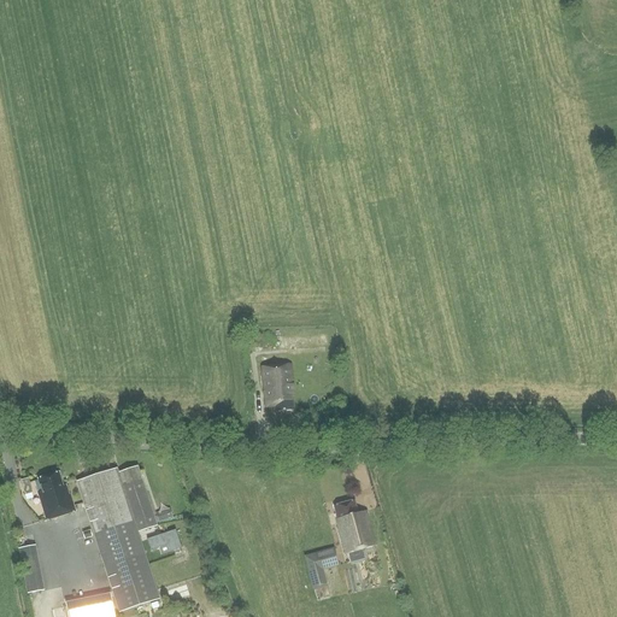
[(246,335),(246,350),(252,350),(262,348),(262,335),(251,335),(246,335)]
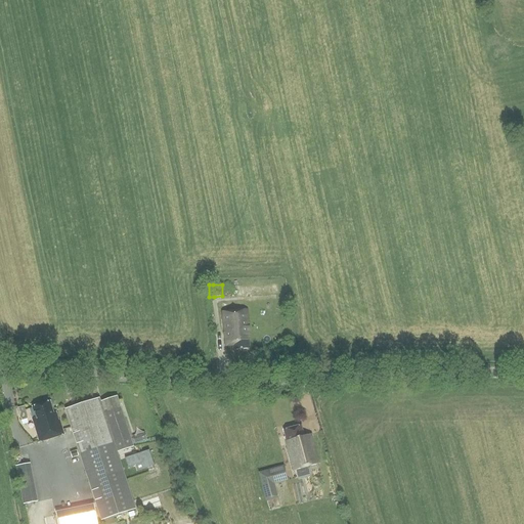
[(247,310),(222,312),(224,334),(226,333),(226,338),(225,338),(226,346),(233,345),(234,350),(250,349),(249,337),(250,337),(247,310)]
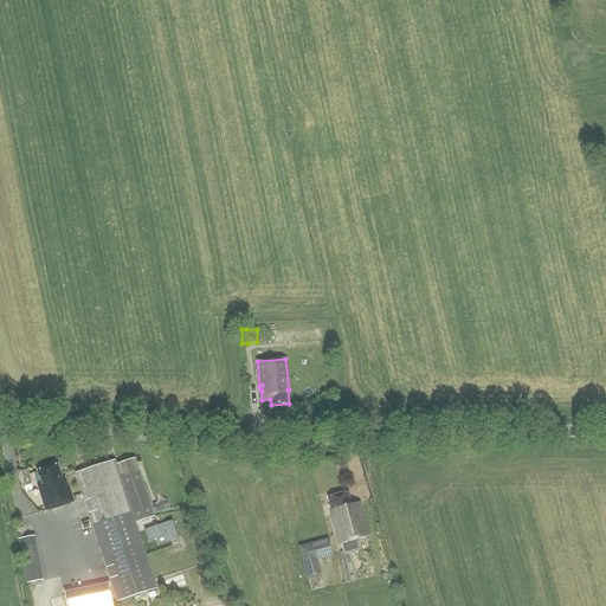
[(75,474),(117,601),(158,588),(135,522),(155,516),(135,458),(117,464),(115,461),(75,474)]
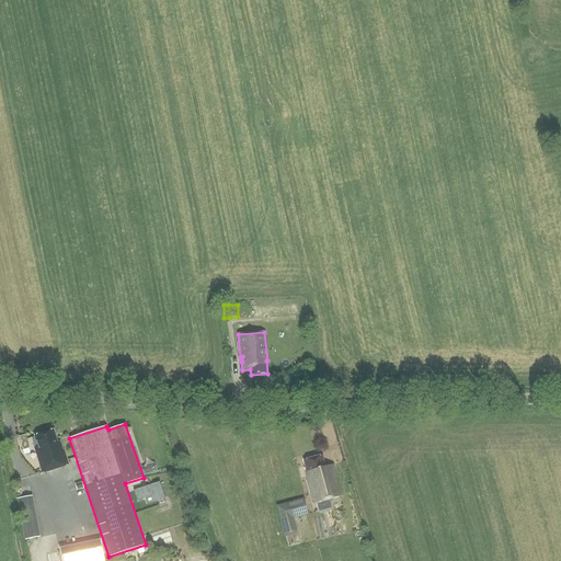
[(42,473),(67,466),(60,442),(57,443),(54,431),(35,436),(37,447),(34,448),(42,473)]
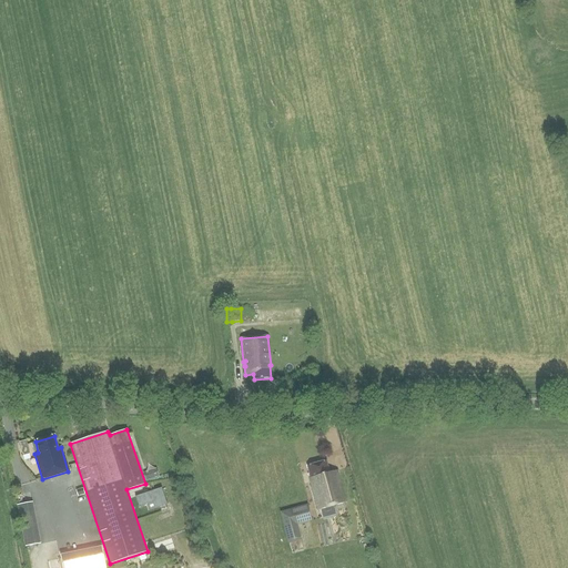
[(318,510),(346,503),(337,472),(330,473),(326,462),(307,467),(311,478),(310,478),(318,510)]
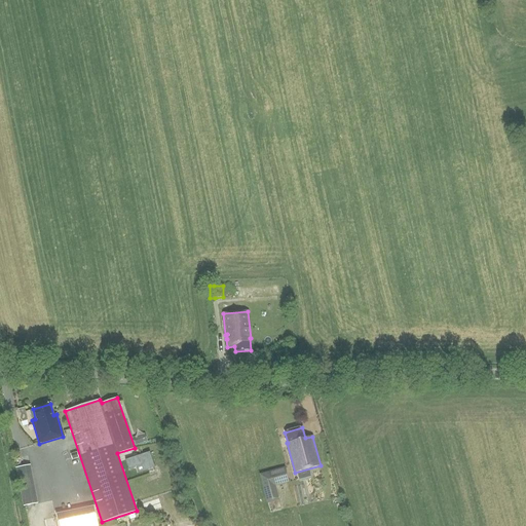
[(145,435),(134,439),(137,447),(148,442),(145,435)]
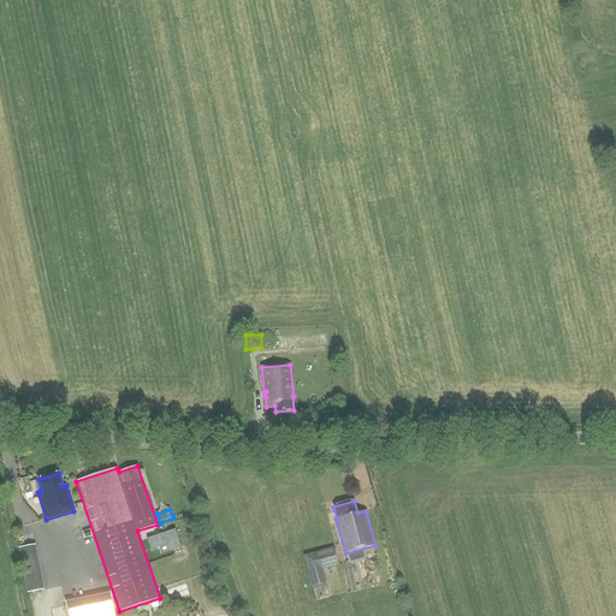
[(35,545),(18,549),(21,560),(37,556),(35,545)]
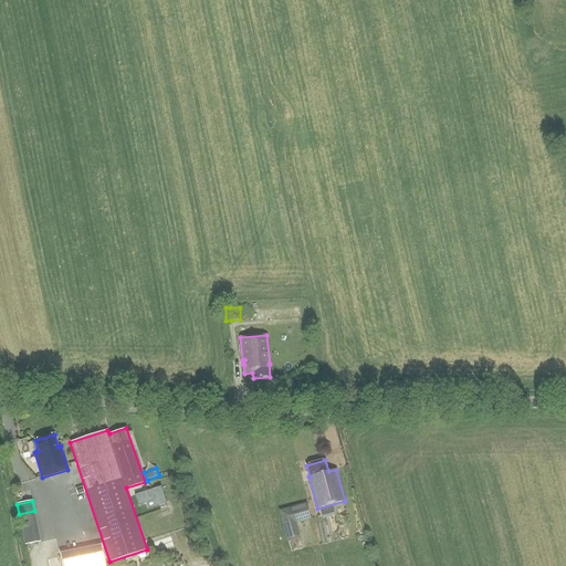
[(306,504),(290,509),(280,511),(287,540),(300,536),(296,523),(310,520),(306,504)]
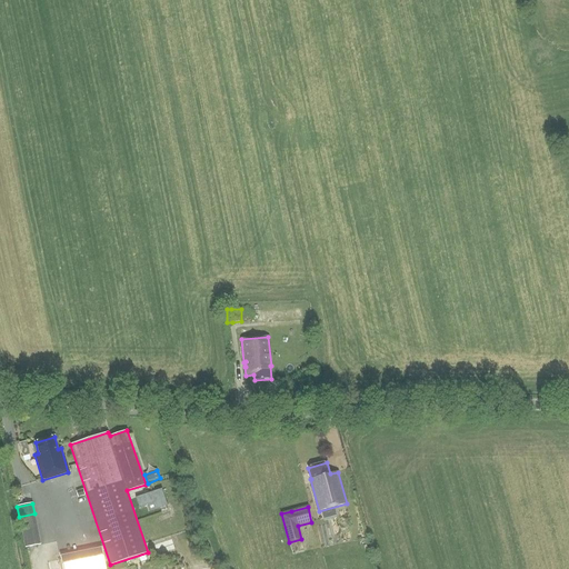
[(25,541),(26,548),(41,545),(40,538),(25,541)]
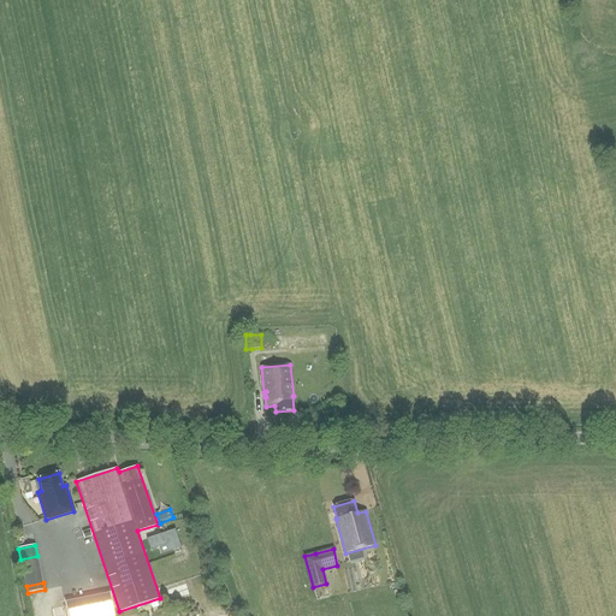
[(114,615),(111,596),(66,604),(69,615),(114,615)]
